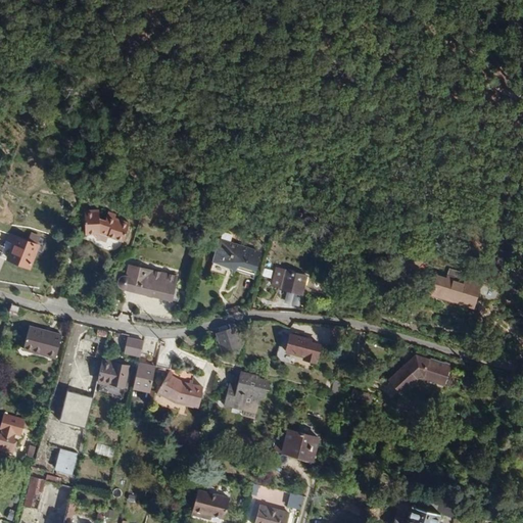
[(153,218),(154,205),(142,204),(141,217),(153,218)]
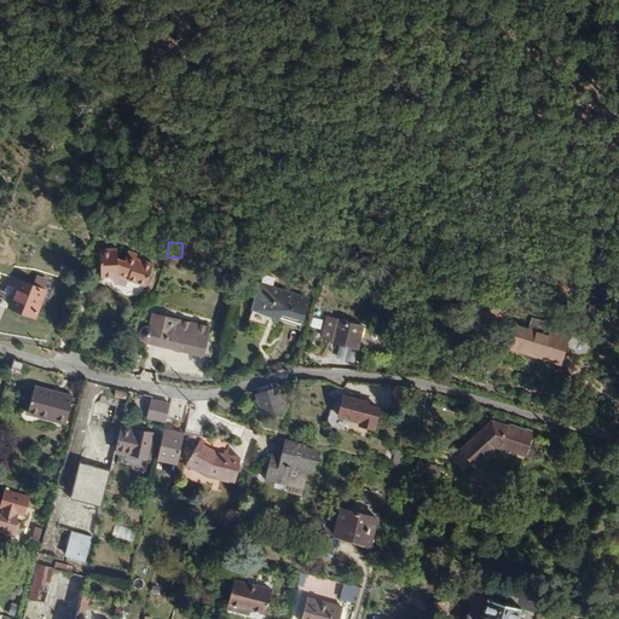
[(145,289),(152,267),(134,260),(134,262),(126,260),(123,264),(117,261),(116,252),(98,252),(99,279),(117,278),(145,289)]
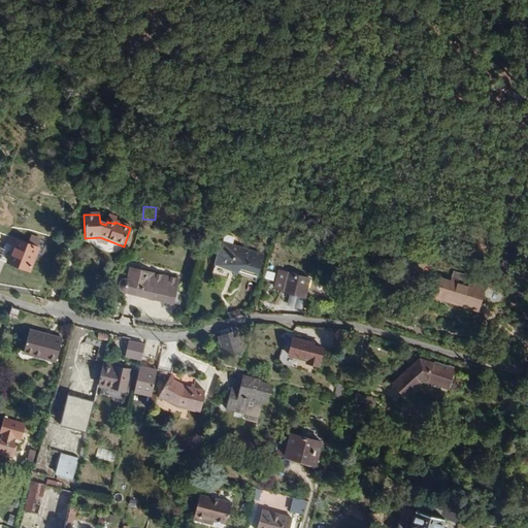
[(0,260),(26,271),(39,241),(30,237),(27,244),(8,236),(0,257),(0,260)]
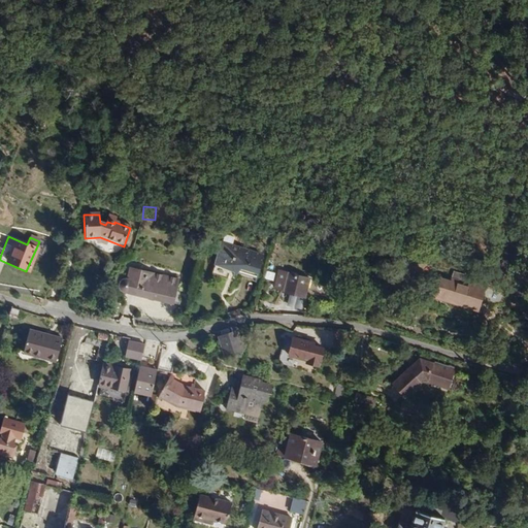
[(231,246),(234,239),(224,236),(222,244),(231,246)]
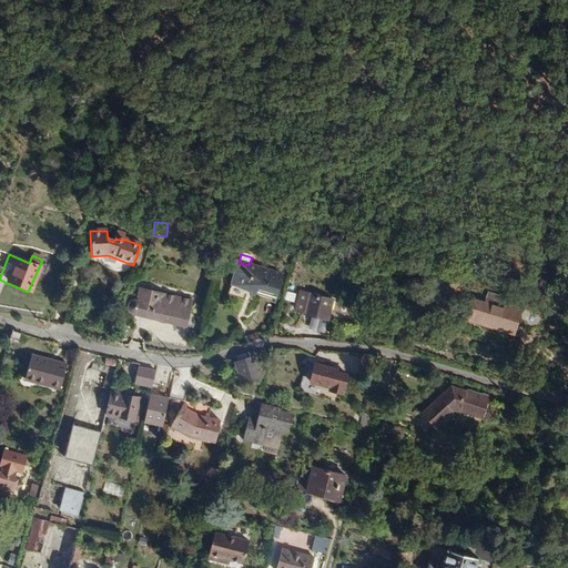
[(274,305),(283,276),(249,265),(239,263),(237,262),(230,286),(255,294),(254,298),(274,305)]
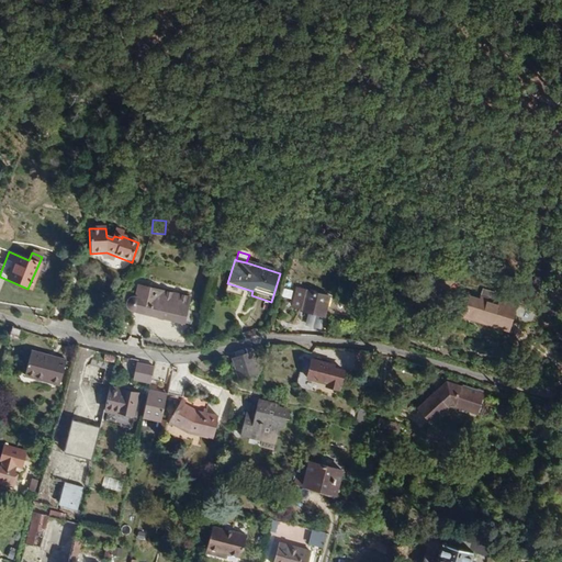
[(183,325),(189,299),(137,287),(135,299),(131,299),(128,300),(127,302),(126,303),(126,305),(127,308),(130,312),(183,325)]
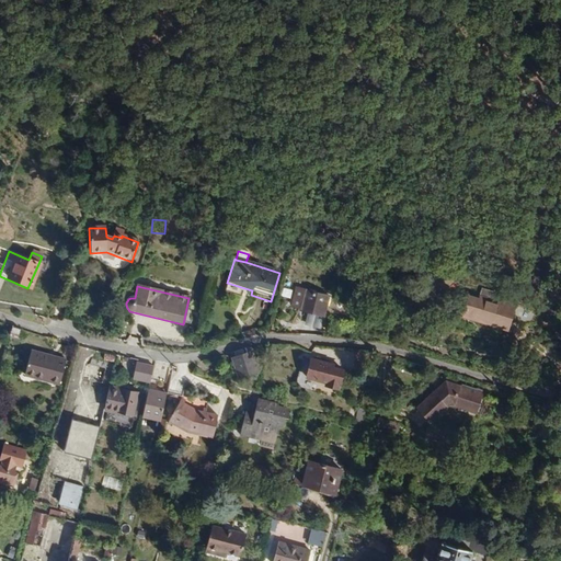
[(322,318),(328,297),(296,289),(290,308),(299,310),(299,312),(322,318)]
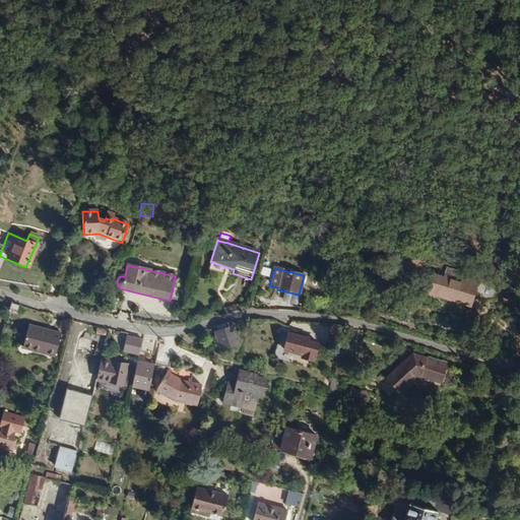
[(469,306),(475,283),(466,280),(465,282),(458,280),(460,273),(445,269),(442,280),(434,278),(429,294),(469,306)]
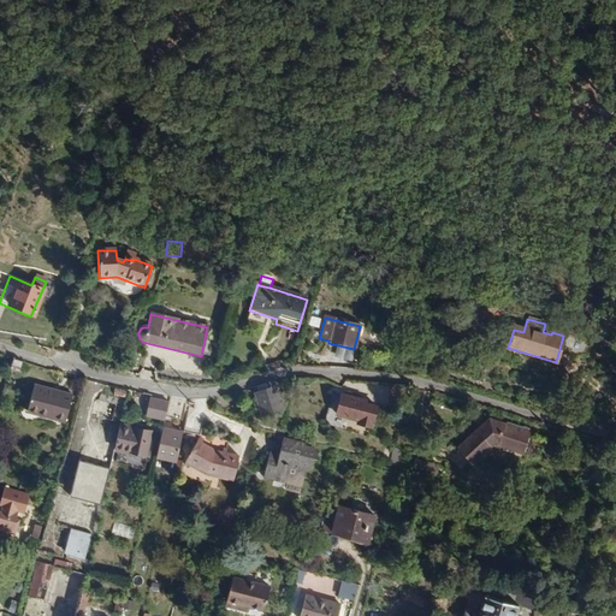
[(87,355),(92,339),(75,335),(70,351),(87,355)]
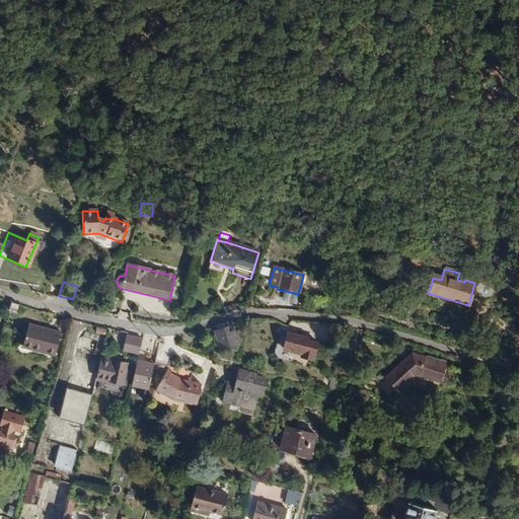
[(15,313),(17,305),(11,304),(8,311),(15,313)]
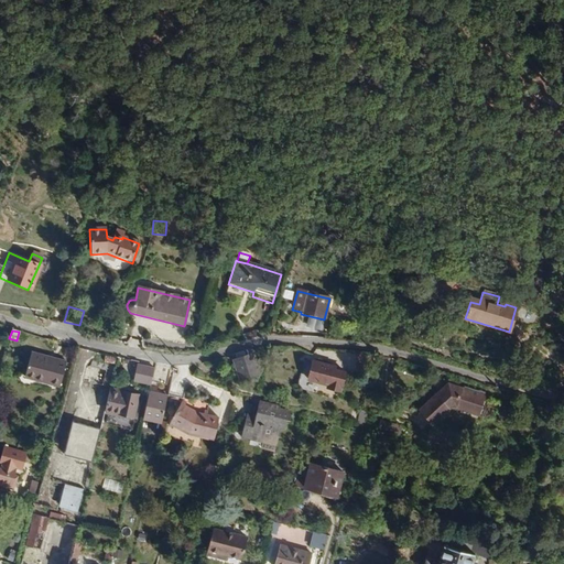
[(373,364),(376,356),(359,353),(357,362),(373,364)]
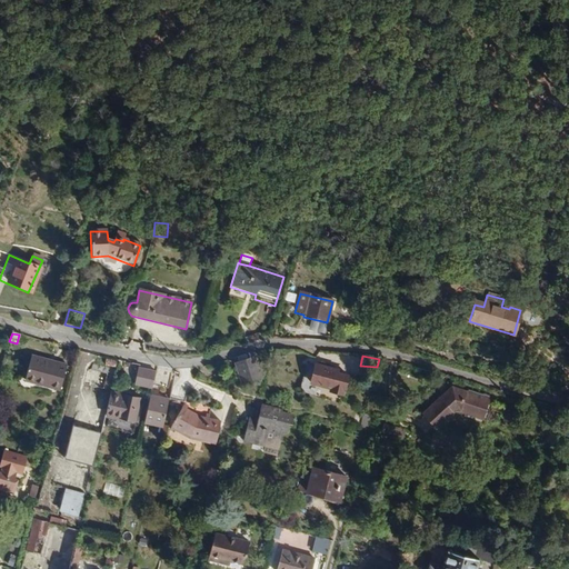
[(60,391),(67,367),(31,357),(23,381),(60,391)]
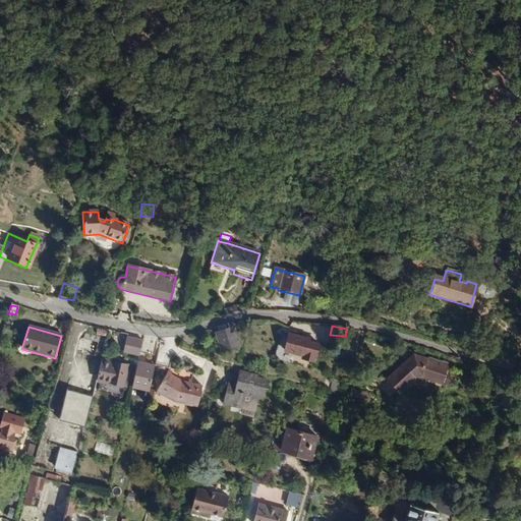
[(237,343),(235,334),(233,328),(216,333),(220,348),(237,343)]
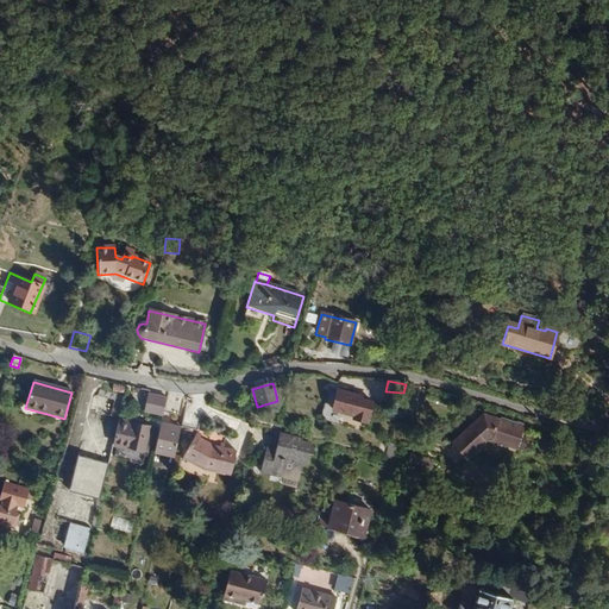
[(283,403),(287,387),(275,390),(277,401),(257,407),(258,412),(283,403)]
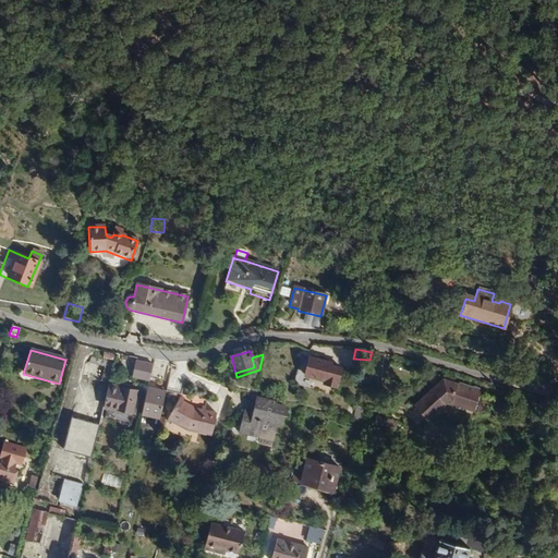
[(100,384),(106,362),(91,358),(89,363),(84,366),(82,378),(100,384)]
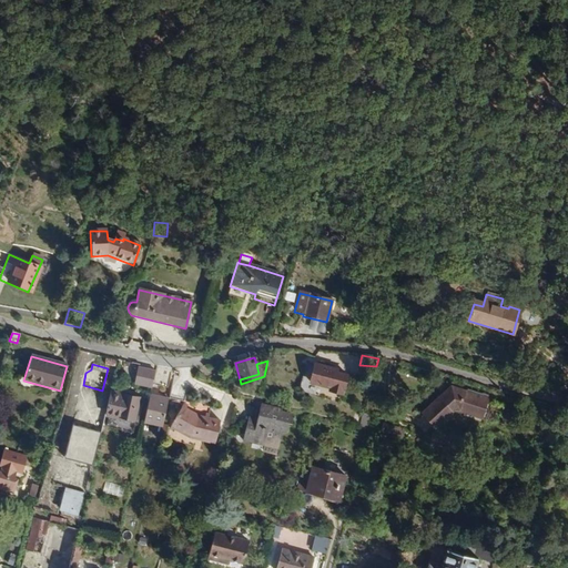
[(342,394),(346,376),(335,373),(331,372),(332,369),(318,365),(316,375),(312,374),(310,383),(331,388),(331,391),(342,394)]
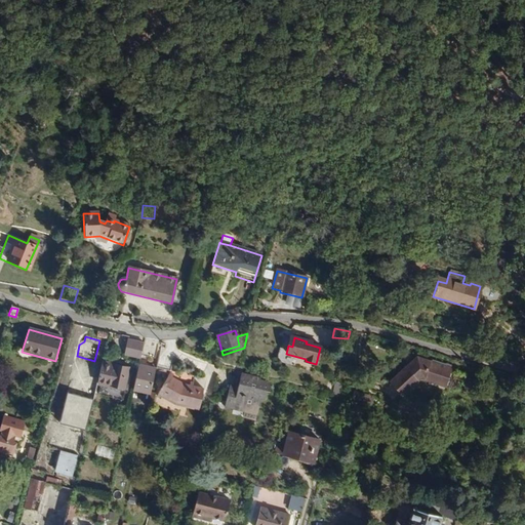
[(139,359),(142,344),(125,340),(122,356),(139,359)]
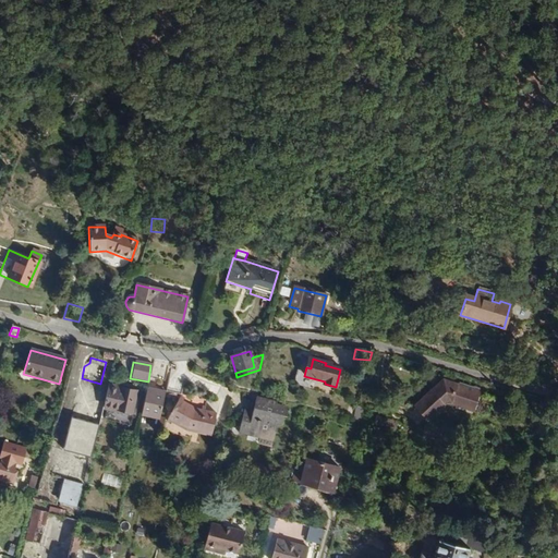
[(164,381),(167,365),(153,362),(150,378),(164,381)]
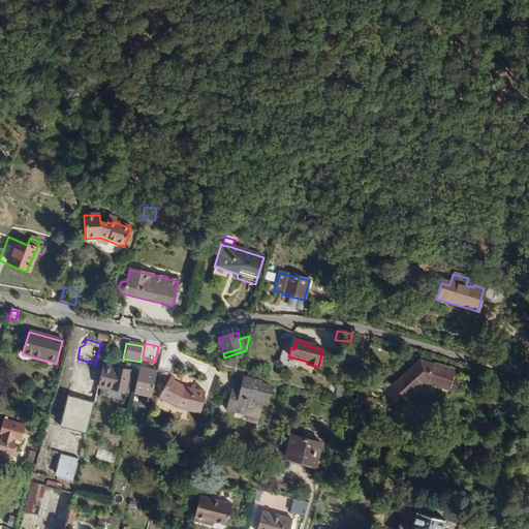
[(449,392),(456,372),(419,361),(392,385),(405,400),(423,384),(428,384),(449,392)]
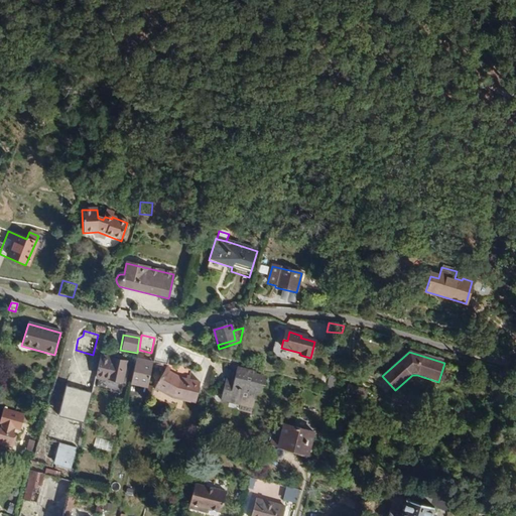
[(122,383),(126,362),(100,356),(95,378),(106,381),(106,379),(122,383)]
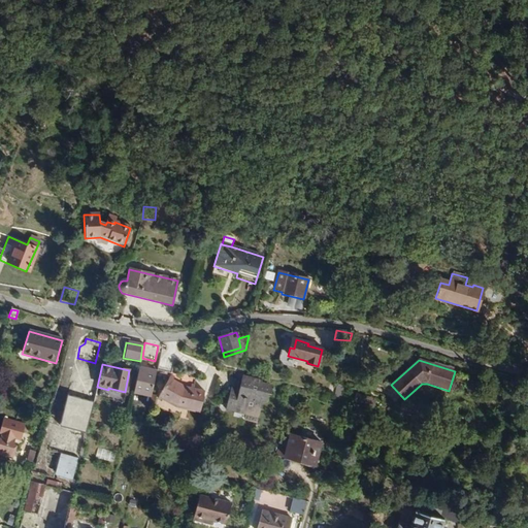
[(152,398),(157,372),(139,368),(133,393),(152,398)]
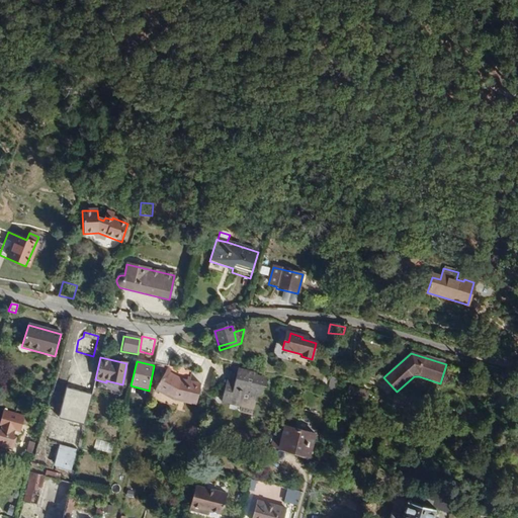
[(200,384),(189,382),(191,372),(172,371),(167,368),(156,389),(173,399),(196,405),(200,384)]
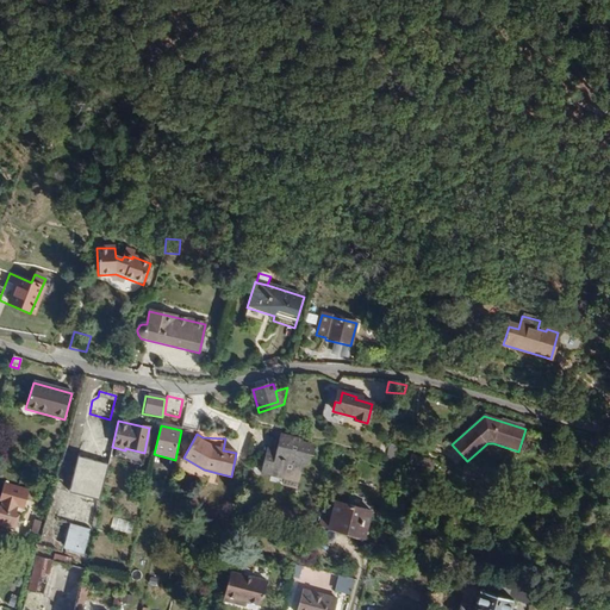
[(313,458),(315,454),(310,447),(303,444),(303,442),(280,436),(277,450),(275,454),(266,452),(261,474),(284,479),(298,484),(303,466),(307,467),(309,456),(313,458)]
